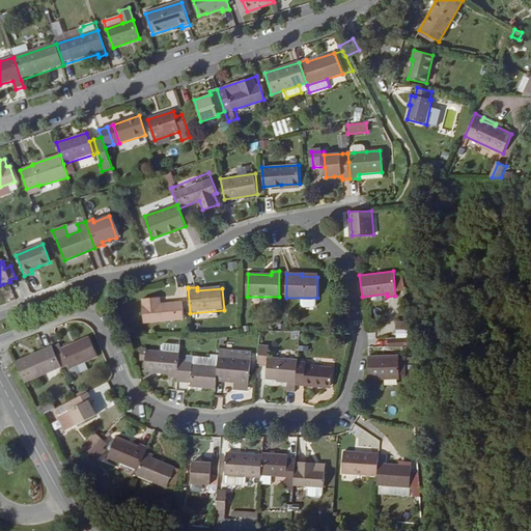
[(317,298),(300,298),(300,305),(303,307),(315,307),(317,305),(317,298)]
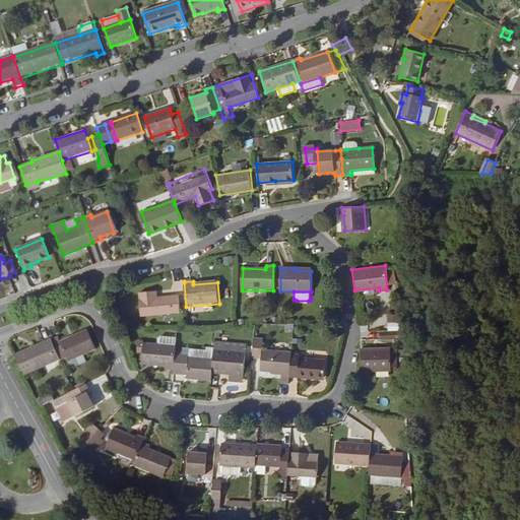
[(157,293),(141,294),(142,302),(140,302),(141,317),(181,314),(180,299),(158,300),(157,293)]
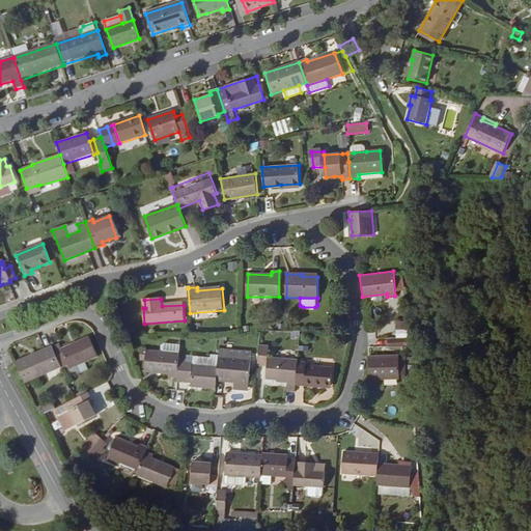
[(411,344),(410,338),(406,338),(391,339),(388,339),(388,347),(411,345),(411,344)]
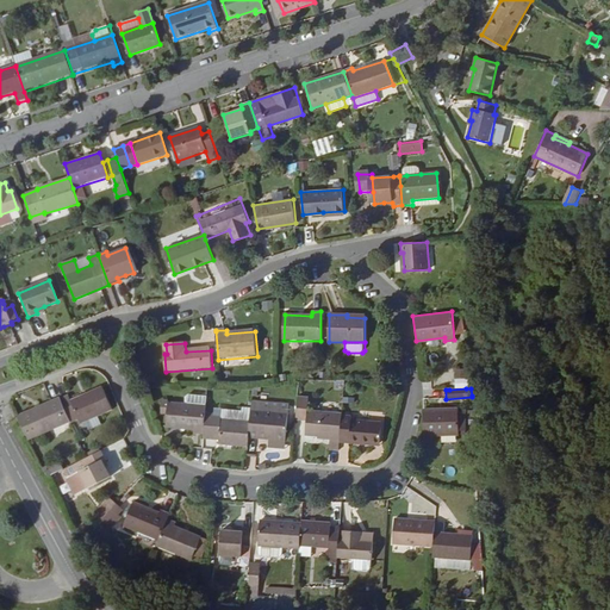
[(61,399),(70,418),(79,415),(83,424),(110,412),(98,390),(72,400),(69,396),(61,399)]
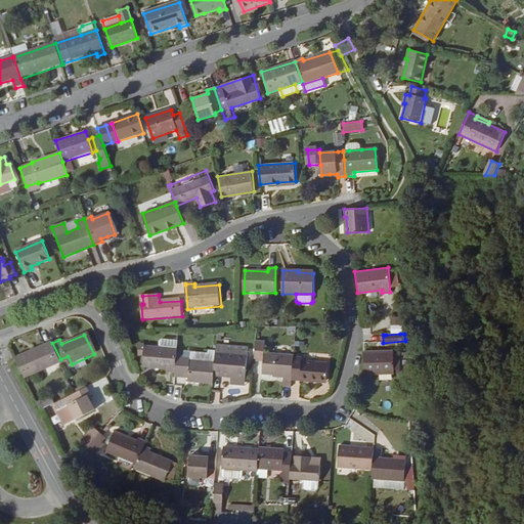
[(257,340),(255,360),(264,361),(263,374),(274,375),(284,376),(284,379),(293,380),(294,357),(294,355),(265,352),(266,341),(257,340)]
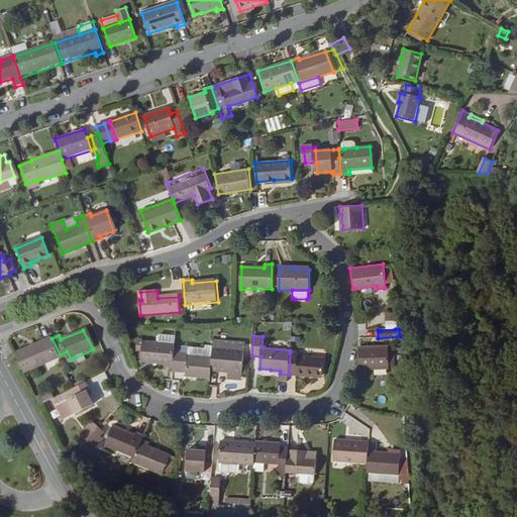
[(175,344),(175,337),(161,336),(159,338),(158,342),(175,344)]
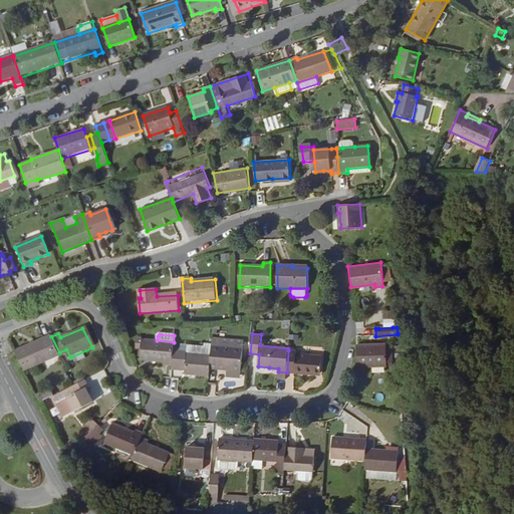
[(15,352),(25,371),(60,355),(59,352),(51,336),(15,352)]
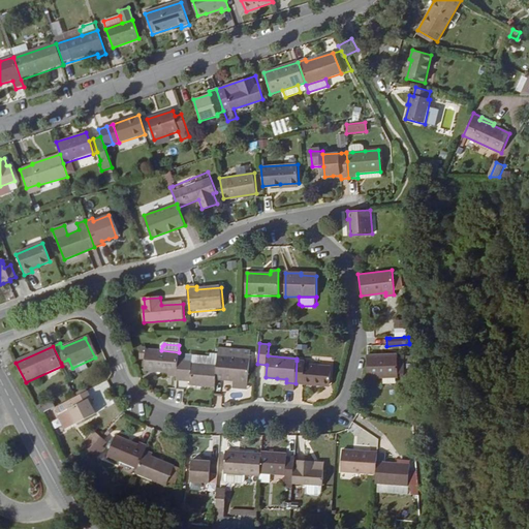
[(169,377),(177,378),(178,358),(179,352),(161,350),(142,349),(141,360),(145,361),(145,372),(169,374),(169,377)]
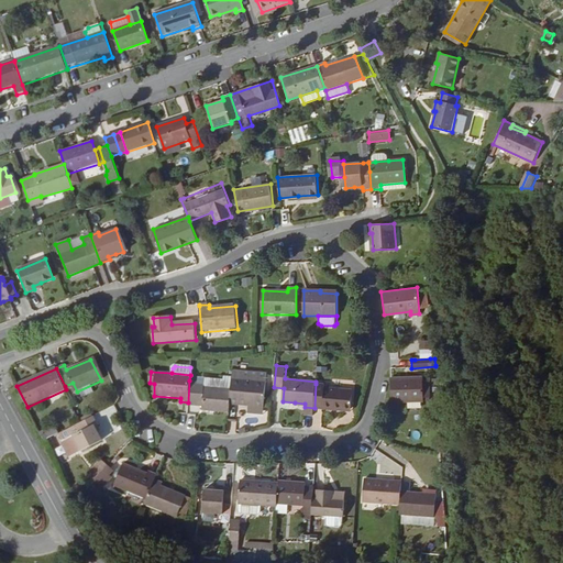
[(243,372),(243,379),(266,382),(267,374),(243,372)]
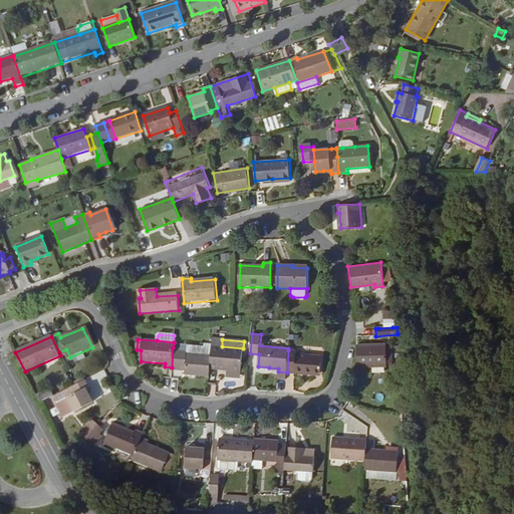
[(188,352),(211,354),(212,345),(204,345),(204,346),(188,345),(188,348),(188,352)]
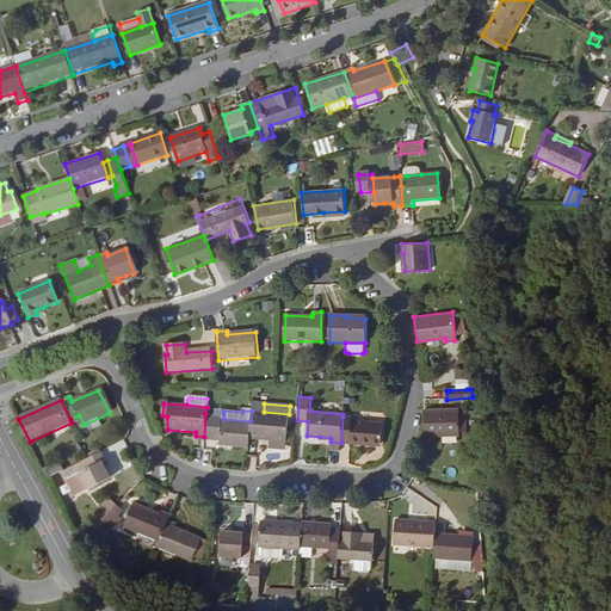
[(251,421),(250,437),(269,438),(287,440),(289,414),(264,412),(252,411),(251,421)]
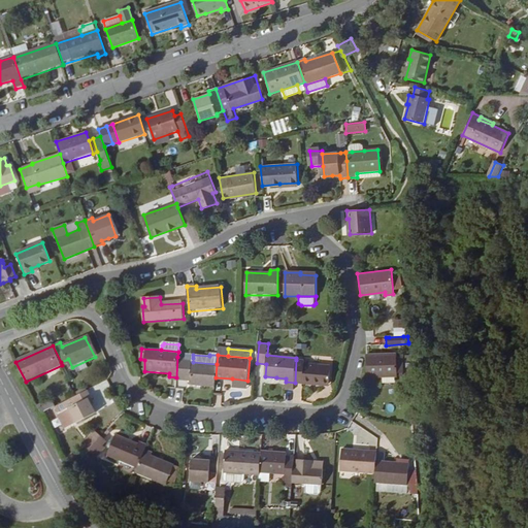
[(396,355),(366,355),(366,374),(365,376),(396,376),(396,373),(396,359),(396,355)]
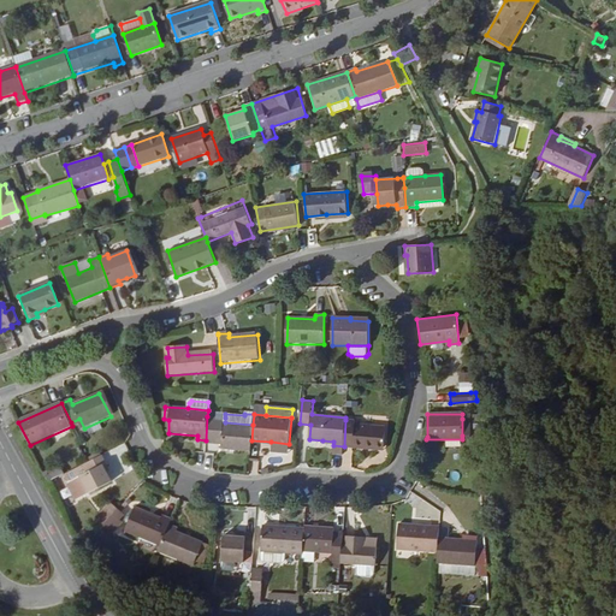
[(223,448),(252,451),(252,440),(253,425),(225,422),(225,418),(207,416),(206,440),(206,443),(223,445),(223,448)]
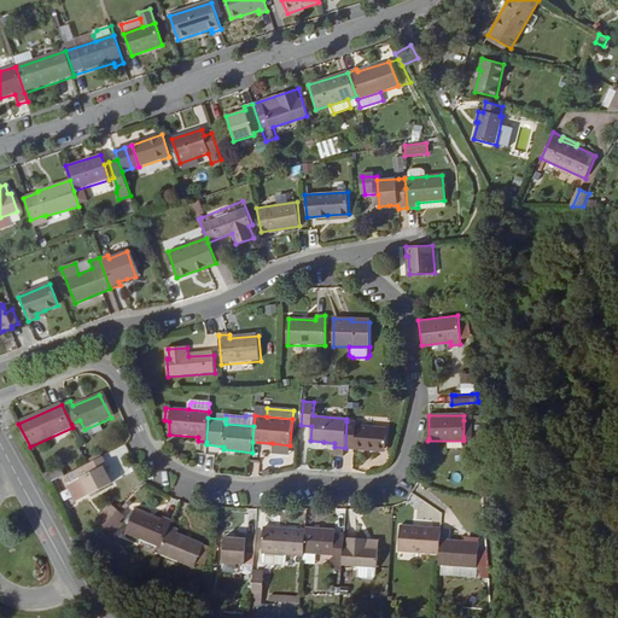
[(347,421),(345,448),(366,450),(366,447),(385,449),(388,427),(356,425),(356,421),(347,421)]
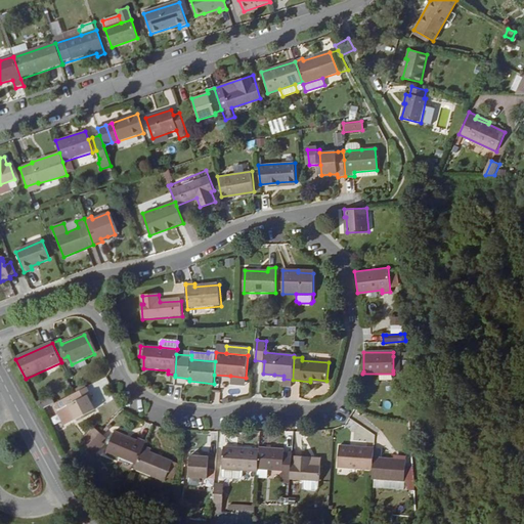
[(246,378),(230,376),(230,385),(246,386),(246,378)]
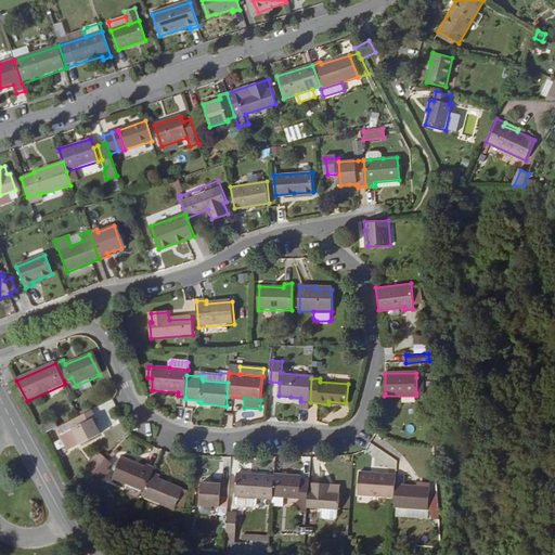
[(299,410),(309,411),(310,402),(300,401),(299,410)]
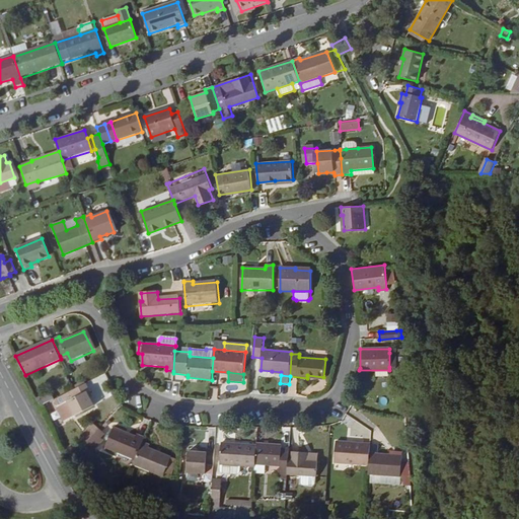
[(69,402),(76,417),(95,406),(92,399),(89,392),(91,390),(87,383),(75,389),(74,390),(59,397),(63,405),(69,402)]
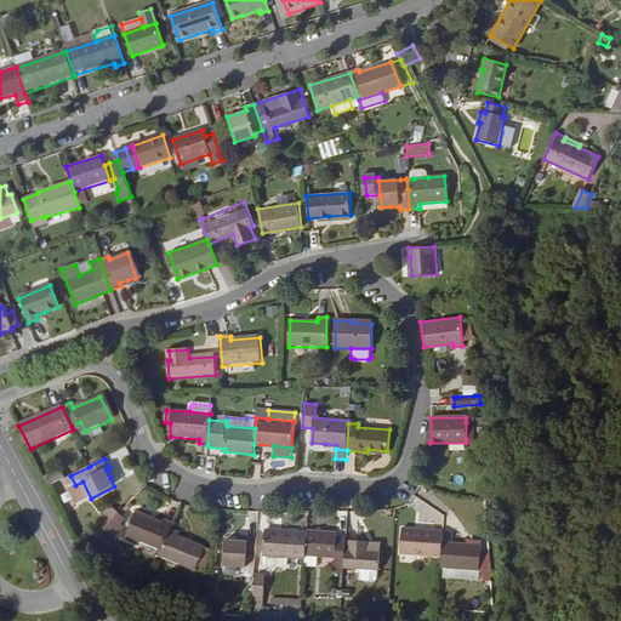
[(45,477),(50,486),(66,479),(61,469),(45,477)]
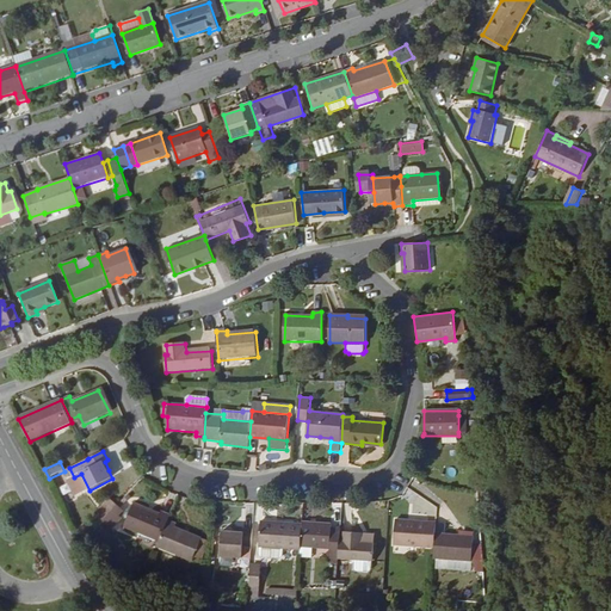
[(109,528),(124,512),(109,498),(93,513),(109,528)]
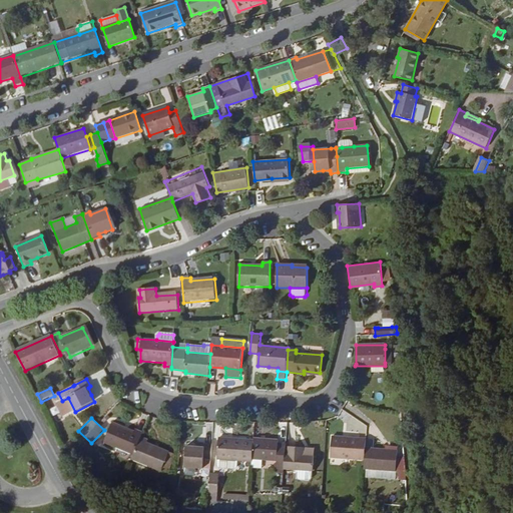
[(133,454),(140,435),(142,432),(135,429),(134,431),(111,422),(103,442),(133,454)]
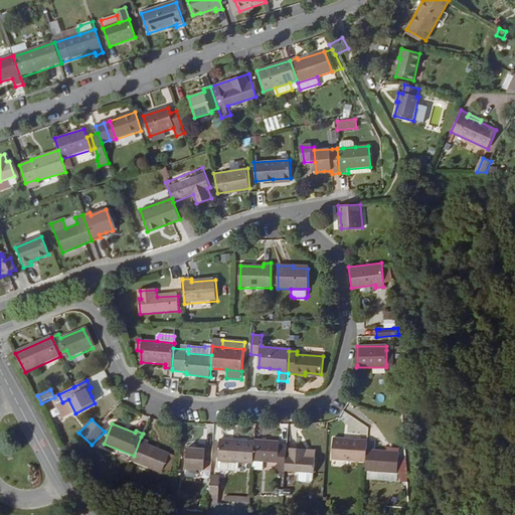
[(134,456),(132,460),(162,472),(169,452),(148,444),(149,441),(141,437),(134,456)]
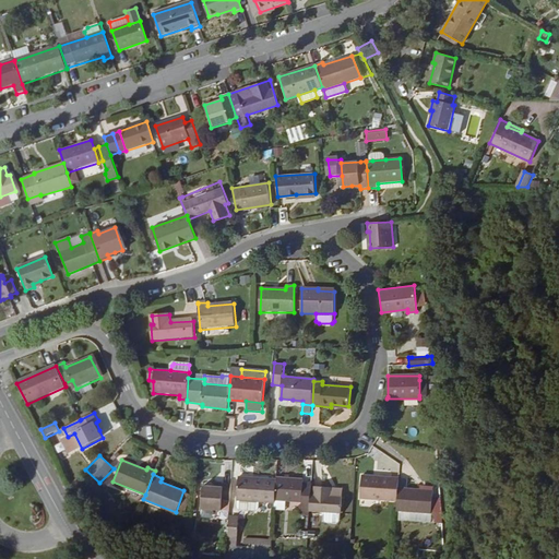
[(275,501),(277,477),(240,475),(238,497),(260,499),(266,500),(275,501)]
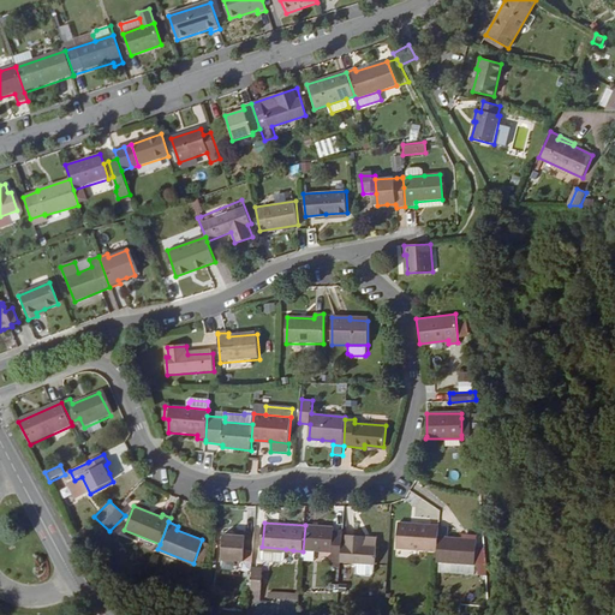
[(439,536),(440,525),(399,523),(396,548),(437,550),(439,536)]
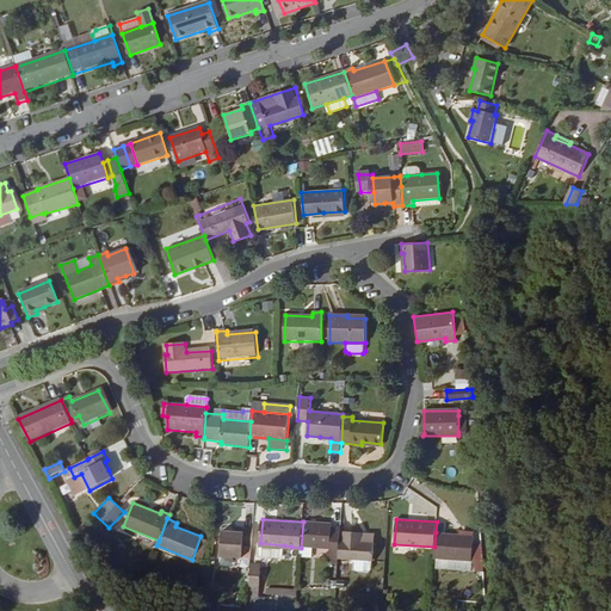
[(339,539),(340,530),(332,530),(333,525),(303,522),(301,548),(331,550),(331,555),(338,556),(339,539)]
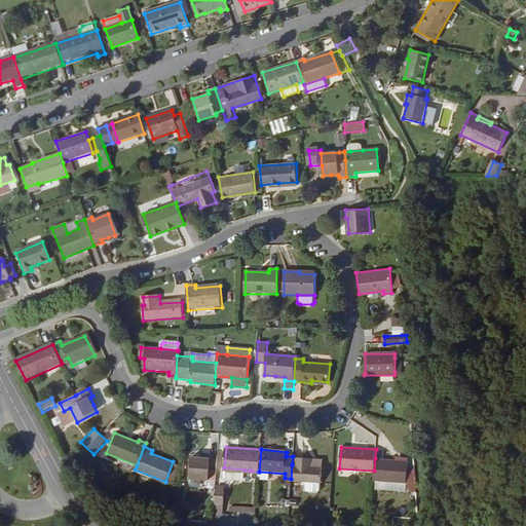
[(217,472),(218,456),(212,455),(211,458),(203,458),(195,457),(193,479),(210,480),(210,471),(217,472)]
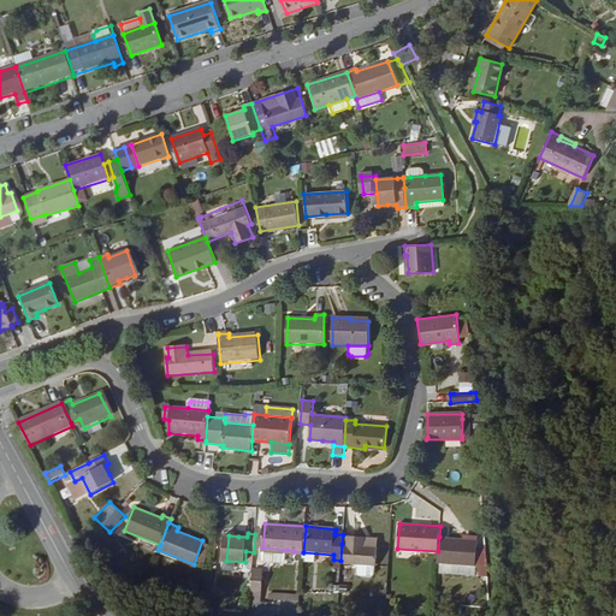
[(341,561),(341,563),(377,566),(378,546),(365,546),(365,537),(347,535),(347,544),(342,544),(341,561)]
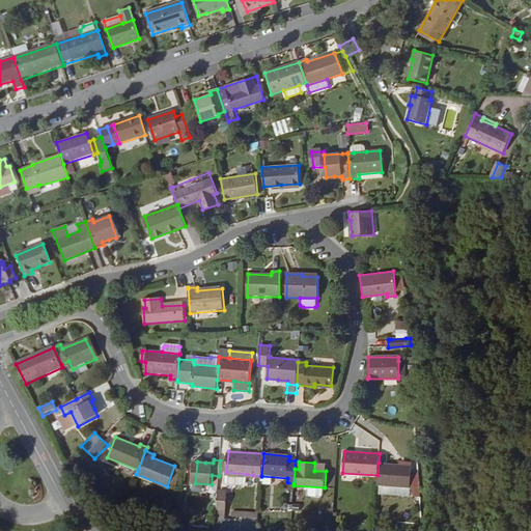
[(327,464),(314,463),(314,471),(326,471),(327,464)]
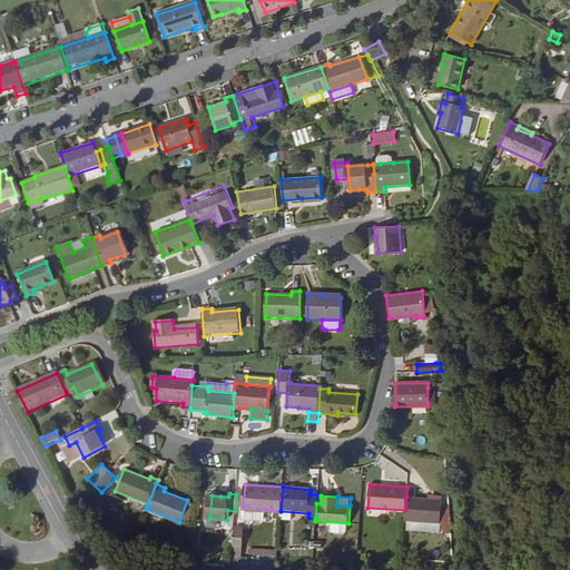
[(405,510),(404,520),(440,523),(442,499),(406,497),(405,510)]
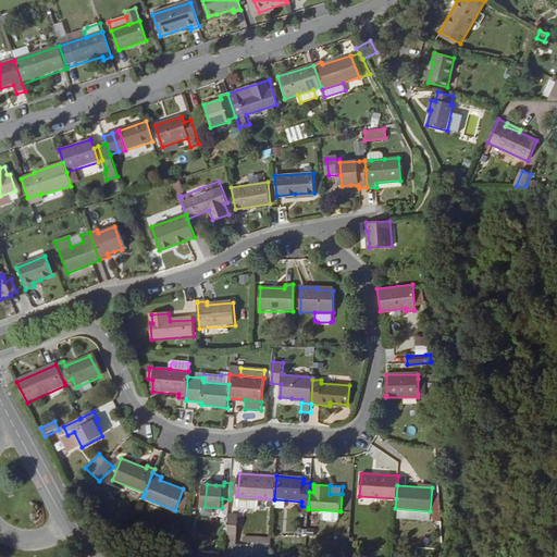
[(190,492),(183,489),(175,510),(182,512),(190,492)]
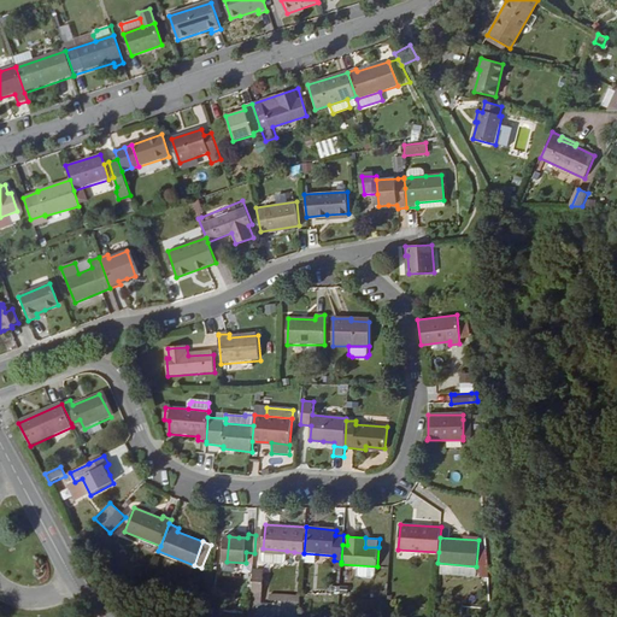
[(287,551),(264,548),(264,557),(266,559),(283,562),(291,562),(294,559),(294,552),(287,551)]
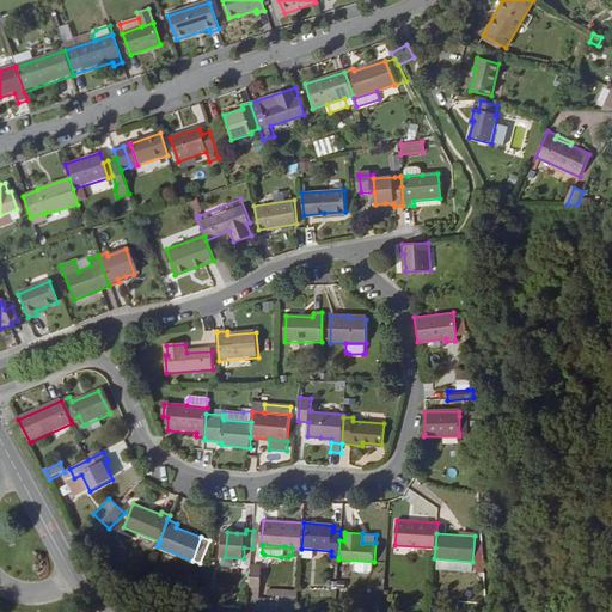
[(261,567),(250,565),(250,575),(259,576),(261,567)]
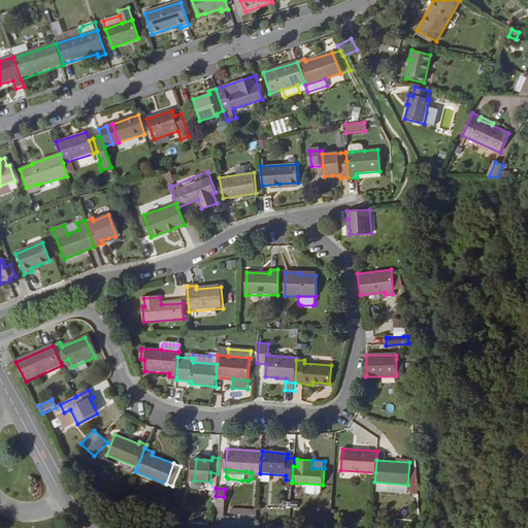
All buildings are outlined.
